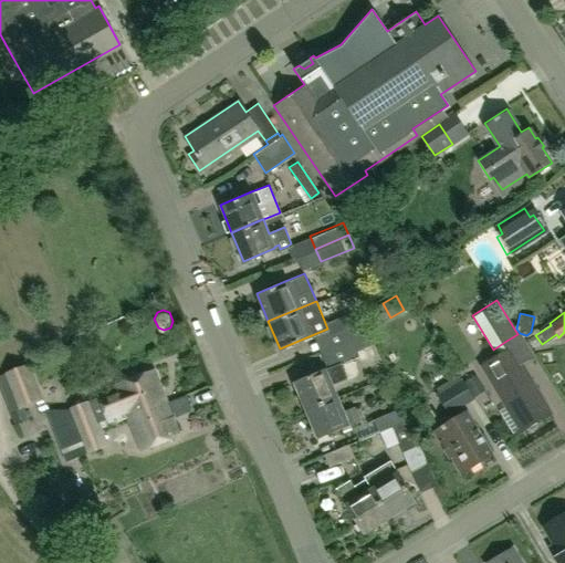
[(335,344),(368,330),(365,320),(331,333),(335,344)]
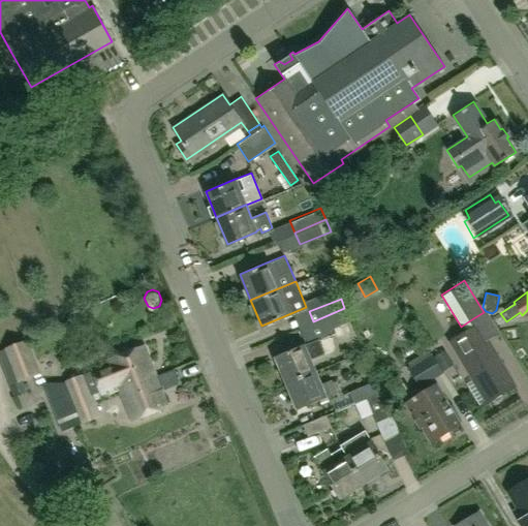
[(349,320),(344,308),(313,321),(319,338),(335,332),(333,327),(349,320)]
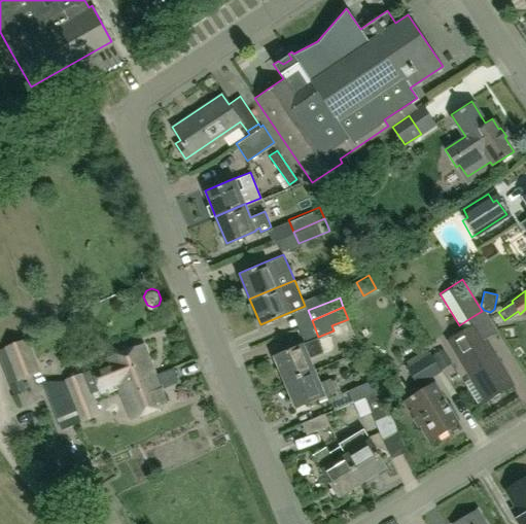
[(512,383),(476,323),(448,339),(484,399),(512,383)]
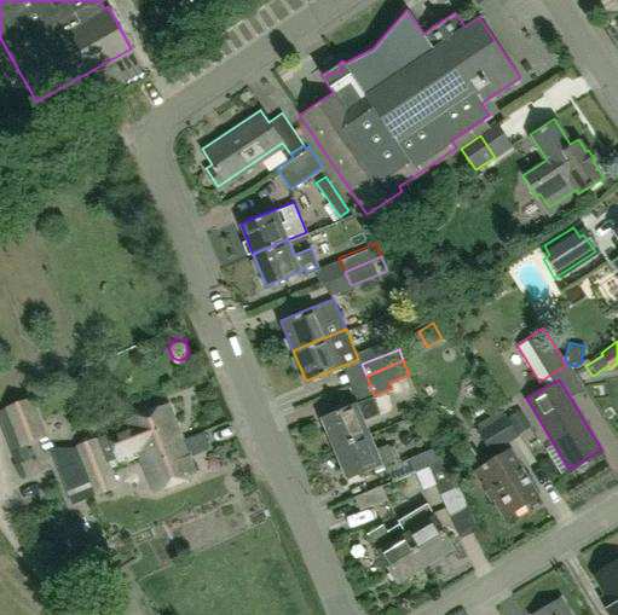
[(371,395),(356,402),(321,417),(334,447),(368,433),(363,419),(379,413),(371,395)]
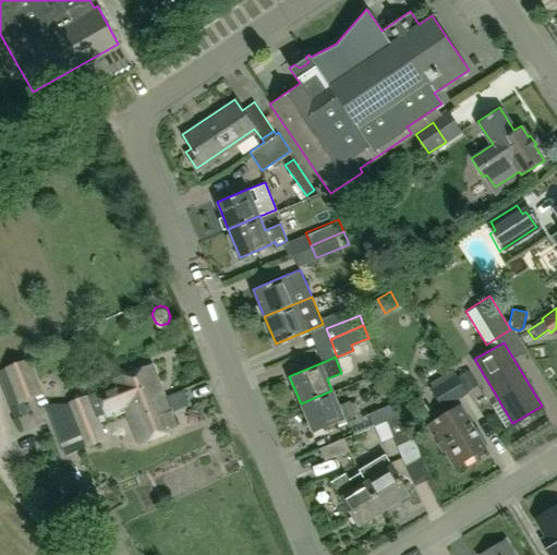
[(27,411),(22,399),(40,391),(27,358),(0,369),(0,382),(14,417),(27,411)]
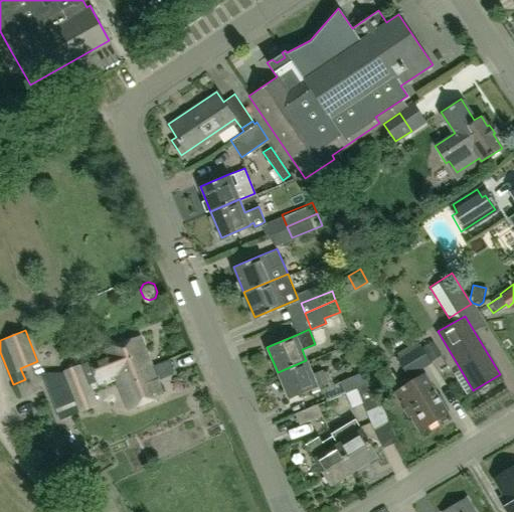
[(88,360),(62,370),(40,370),(53,403),(91,388),(91,387),(116,377),(116,378),(150,364),(139,335),(103,349),(105,354),(88,360)]
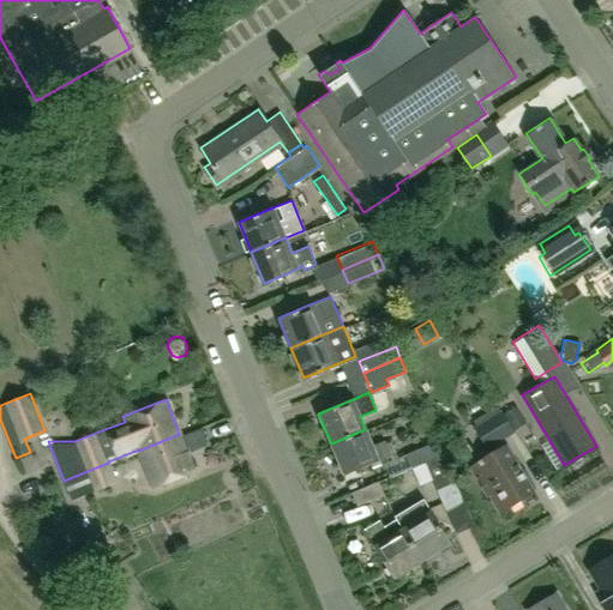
[(504,411),(514,428),(526,421),(516,404),(504,411)]
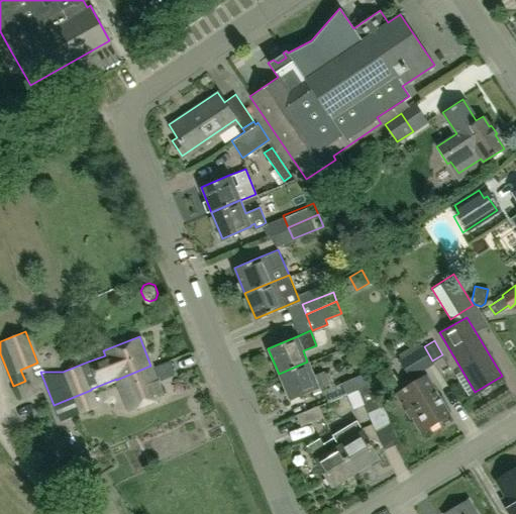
[(409,377),(433,364),(422,345),(399,358),(409,377)]
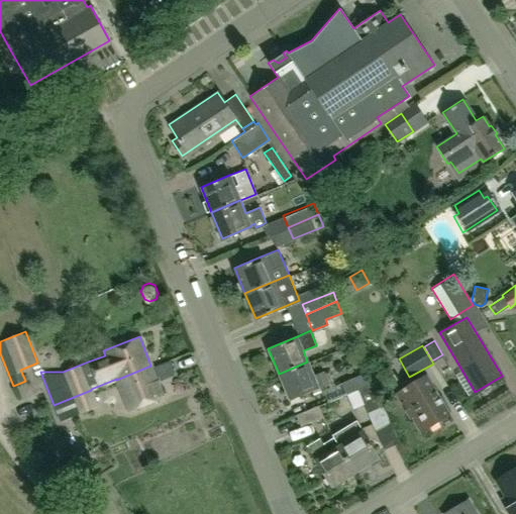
[(307,362),(279,374),(289,399),(318,387),(329,383),(323,370),(312,374),(307,362)]
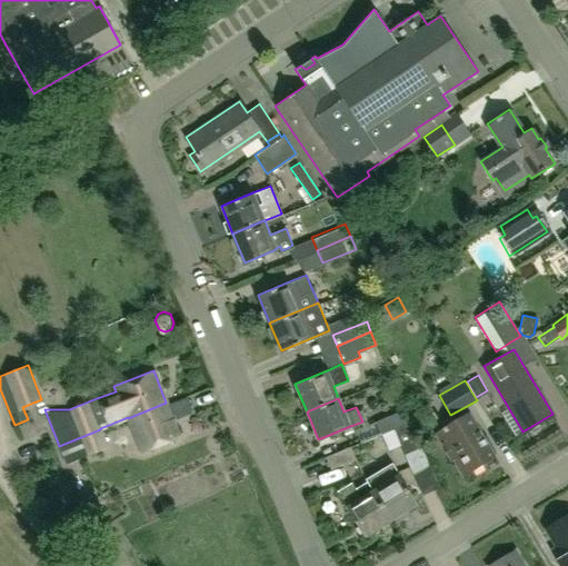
[(166,403),(128,418),(140,449),(178,435),(166,403)]
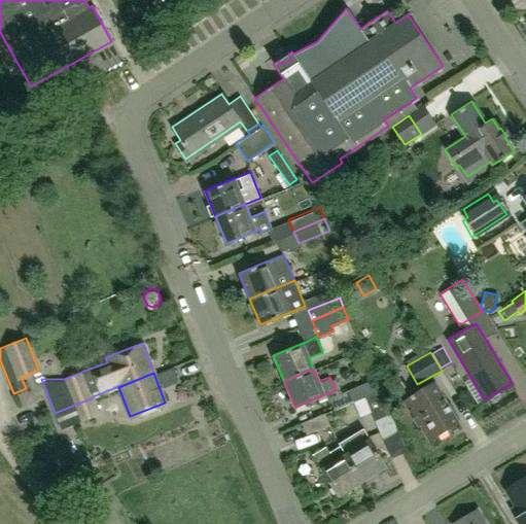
[(365,395),(376,391),(372,379),(348,389),(353,400),(365,395)]
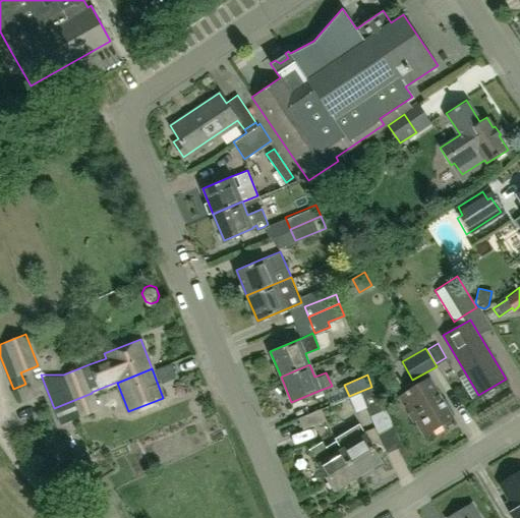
[(414,419),(423,435),(453,417),(429,377),(398,396),(412,420),(414,419)]
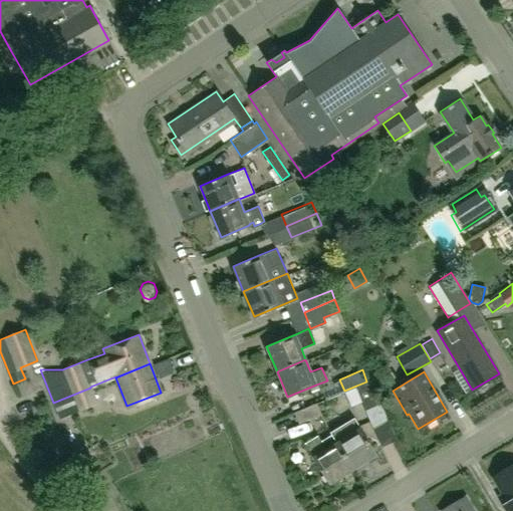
[(367,381),(366,381),(356,386),(381,446),(396,440),(371,380),(367,381)]
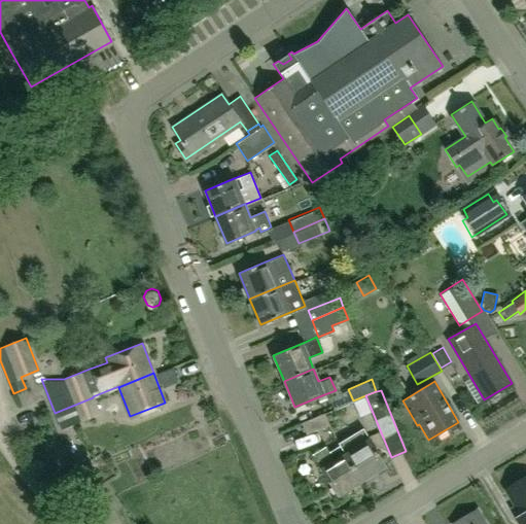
[(99,413),(93,397),(55,413),(60,428),(99,413)]
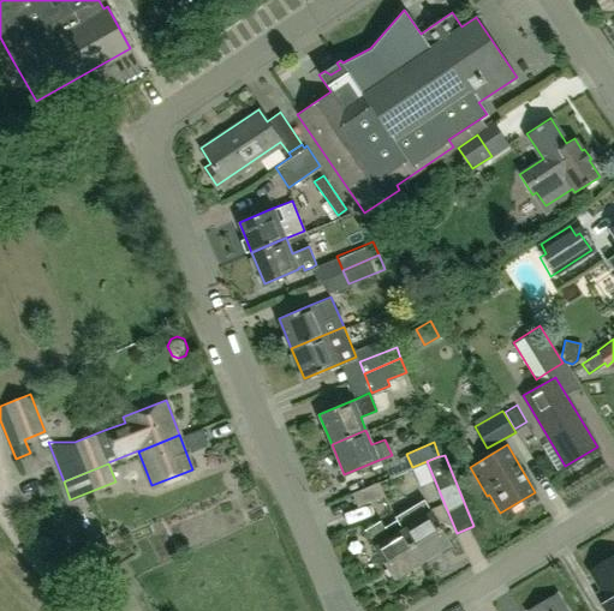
[(379,481),(352,491),(357,504),(383,495),(379,481)]
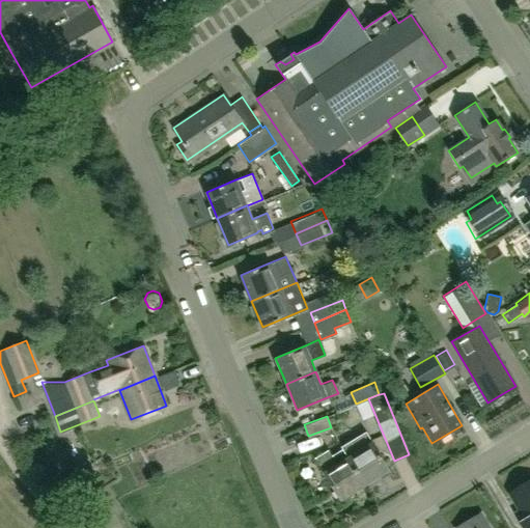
[(341,448),(364,484),(389,470),(365,431),(340,446),(342,448),(341,448)]
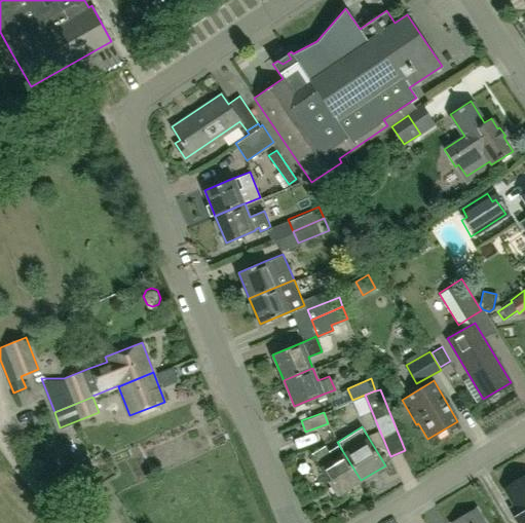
[(361,480),(338,444),(329,450),(326,445),(311,453),(321,467),(337,494),(361,480)]
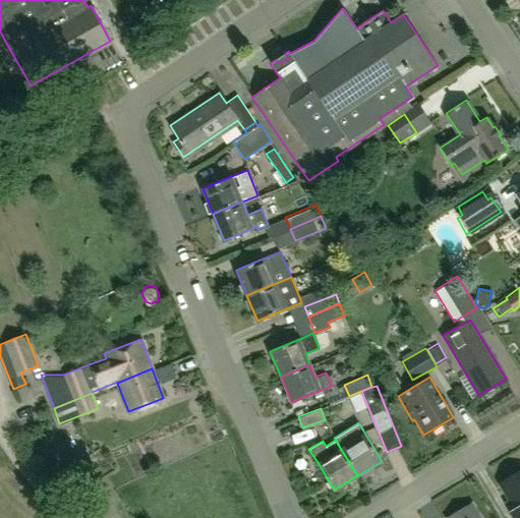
[(507,484),(504,486),(510,498),(513,496),(514,497),(519,506),(519,507),(519,472),(505,481),(507,484)]
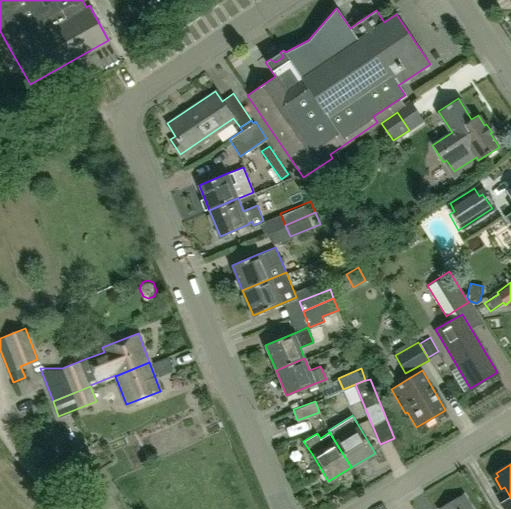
[(472,508),(463,493),(439,508),(472,508)]
